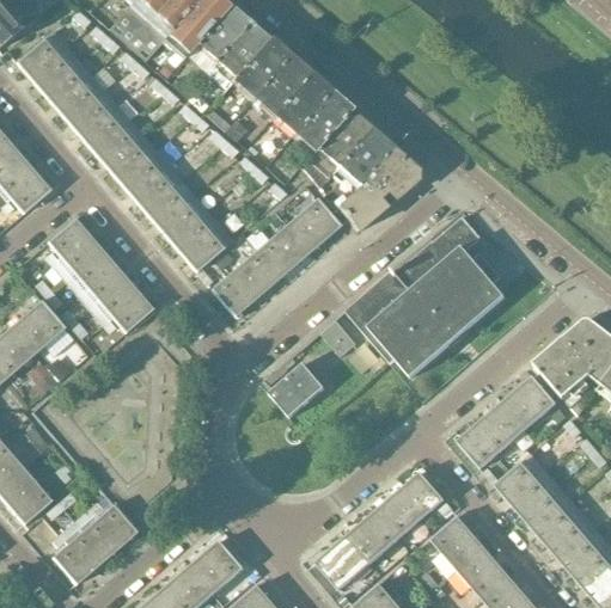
[(25,0),(37,14),(54,0),(25,0)]
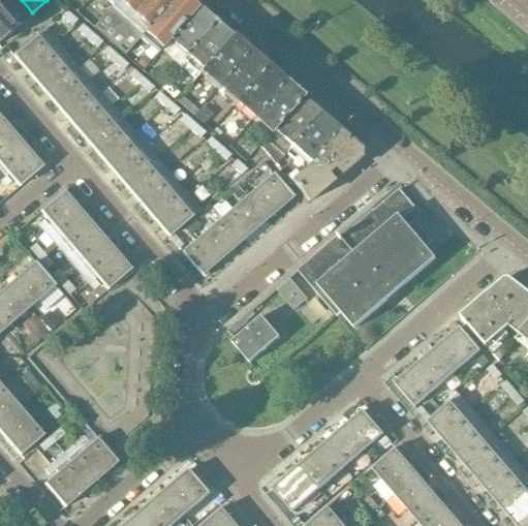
[(116,0),(112,5),(94,24),(110,38),(127,19),(144,0),(116,0)]
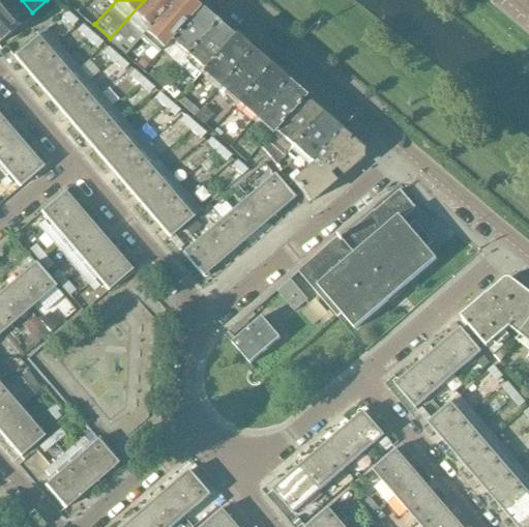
[(144,0),(127,19),(110,38),(125,53),(143,33),(172,0),(144,0)]
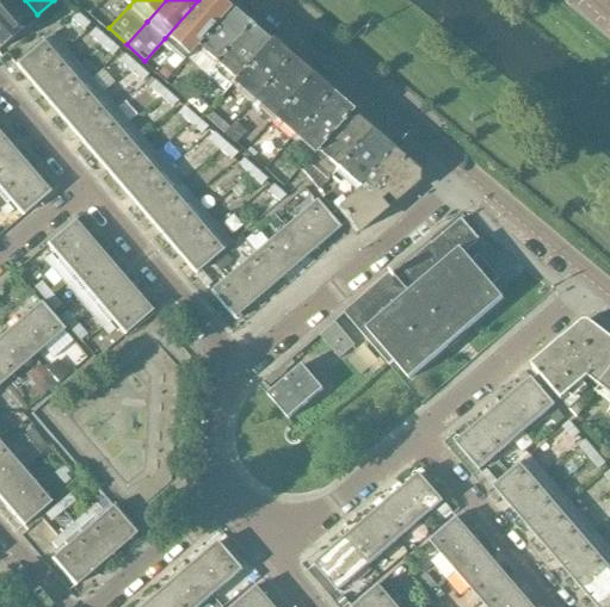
[(198,0),(165,38),(185,56),(228,7),(220,0),(198,0)]
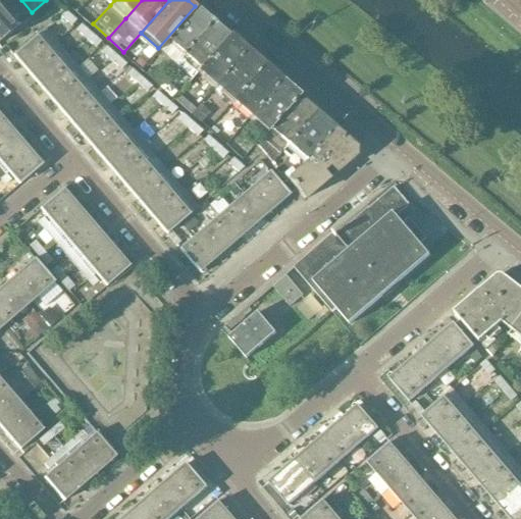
[(0,40),(16,26),(0,5),(0,40)]
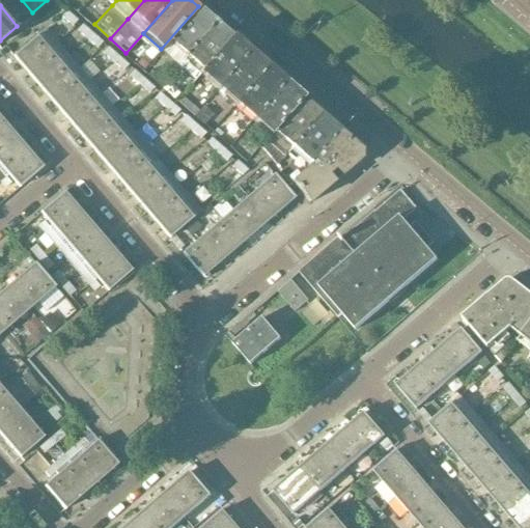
[(198,6),(161,49),(176,63),(215,21),(213,19),(212,15),(206,9),(201,9),(198,6)]
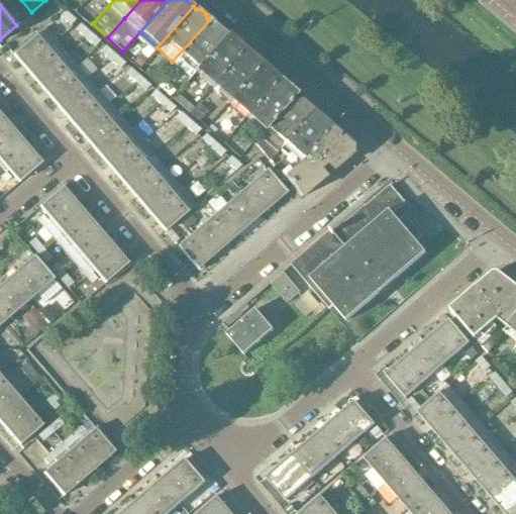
[(75,18),(66,10),(61,15),(71,23),(75,18)]
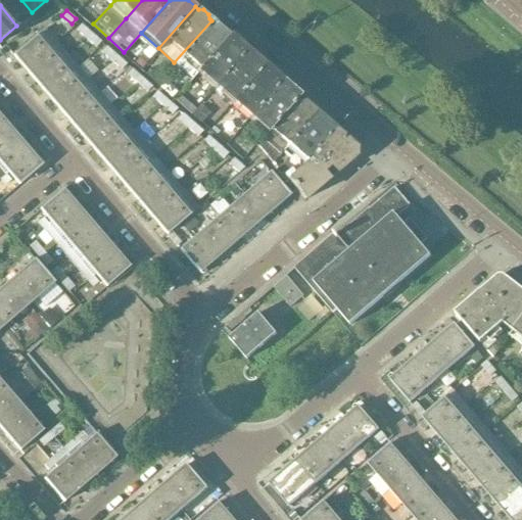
[(211,20),(174,62),(191,78),(196,72),(228,35),(211,20)]
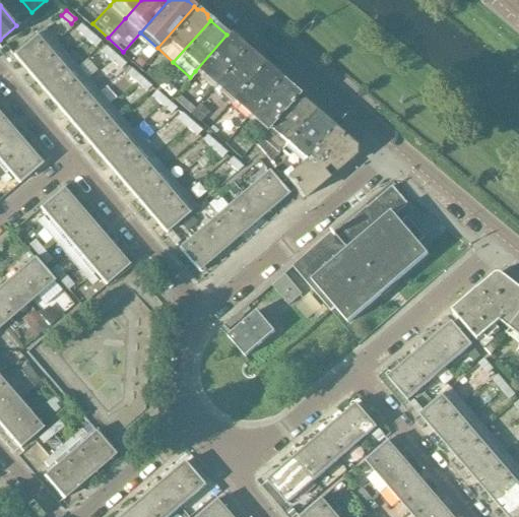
[(90,31),(81,23),(76,28),(85,37),(90,31)]
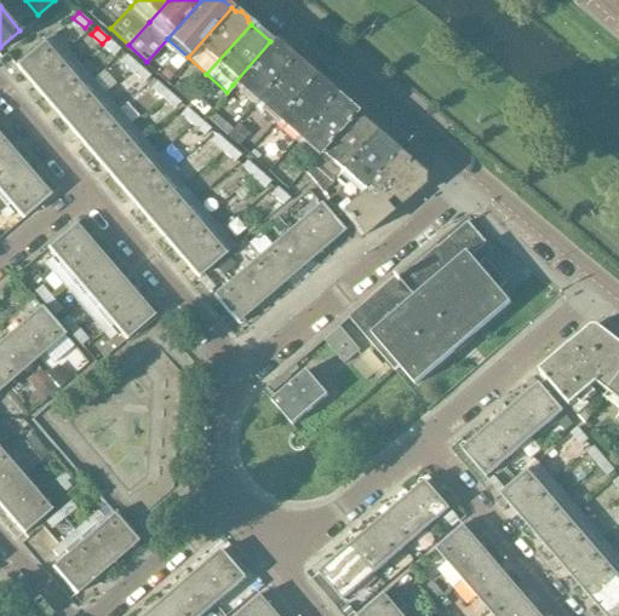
[(53,32),(16,64),(29,79),(66,47),(53,32)]
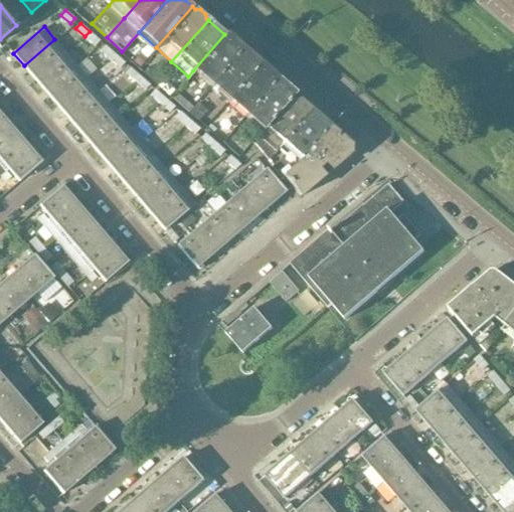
[(100,39),(90,31),(84,36),(95,45),(100,39)]
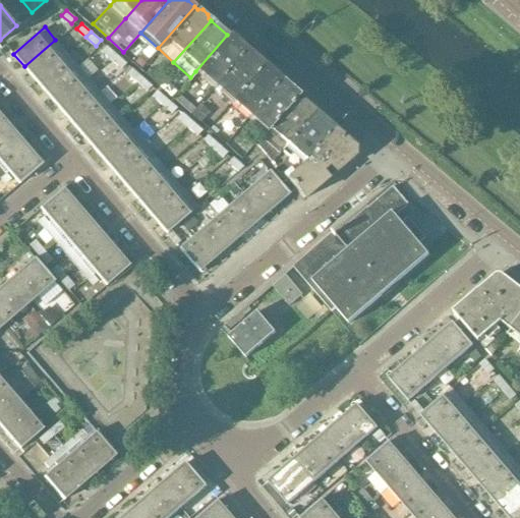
[(235,42),(227,35),(195,71),(203,77),(206,73),(216,82),(244,50),(243,46),(238,42),(235,42)]
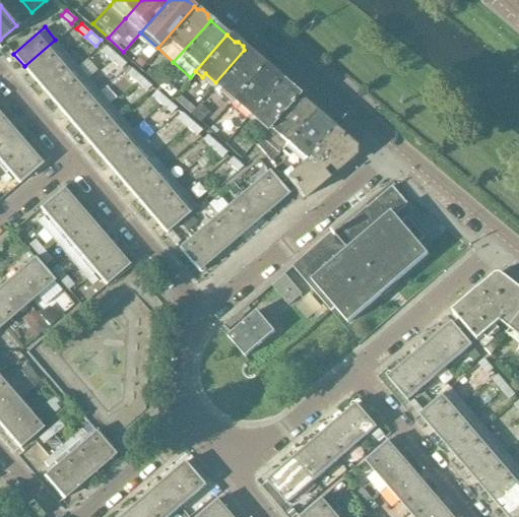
[(55,40),(24,66),(36,79),(67,53),(55,40)]
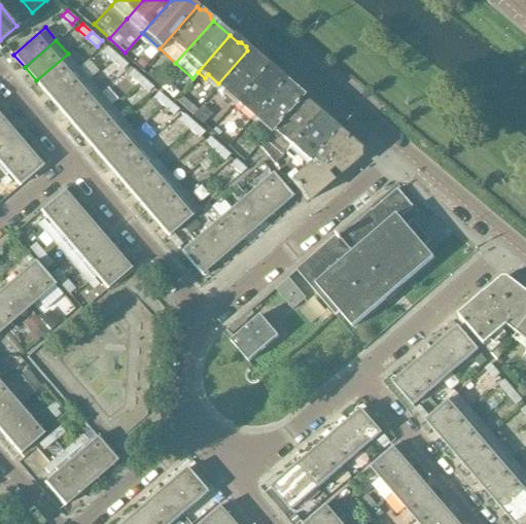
[(117,55),(107,46),(103,51),(112,60),(117,55)]
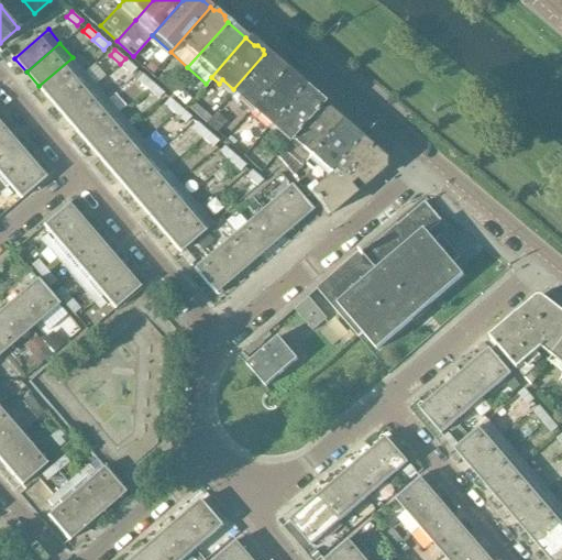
[(264,54),(233,89),(229,92),(237,99),(240,96),(251,105),(282,69),(282,66),(276,62),(273,62),(264,54)]
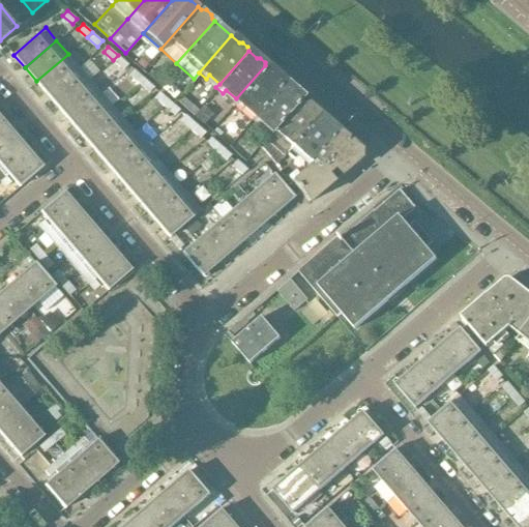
[(68,54),(36,81),(47,93),(79,66),(68,54)]
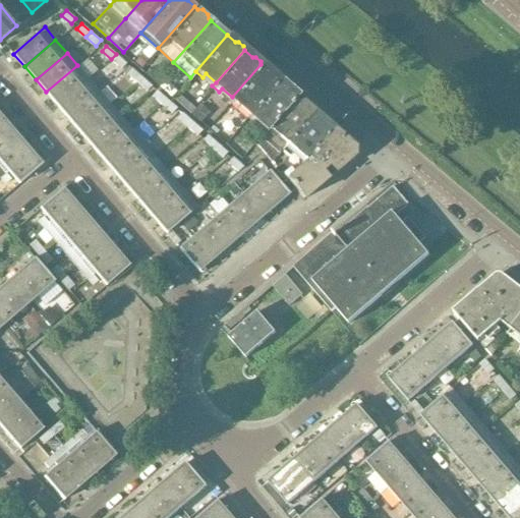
[(125,62),(116,54),(111,59),(121,67),(125,62)]
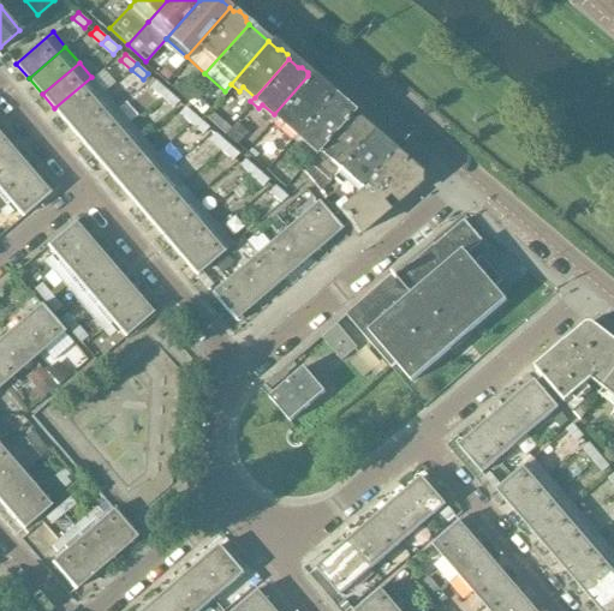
[(194,87),(179,73),(171,83),(185,96),(194,87)]
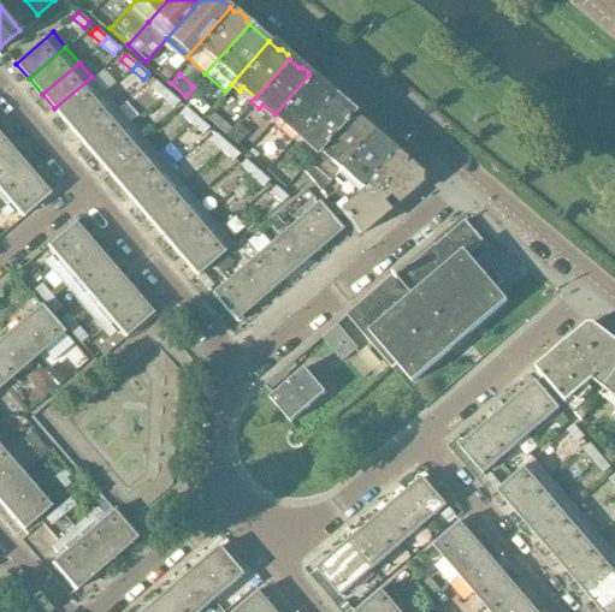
[(308,76),(275,114),(271,119),(279,126),(283,123),(295,134),(329,94),(329,90),(323,84),(319,85),(308,76)]
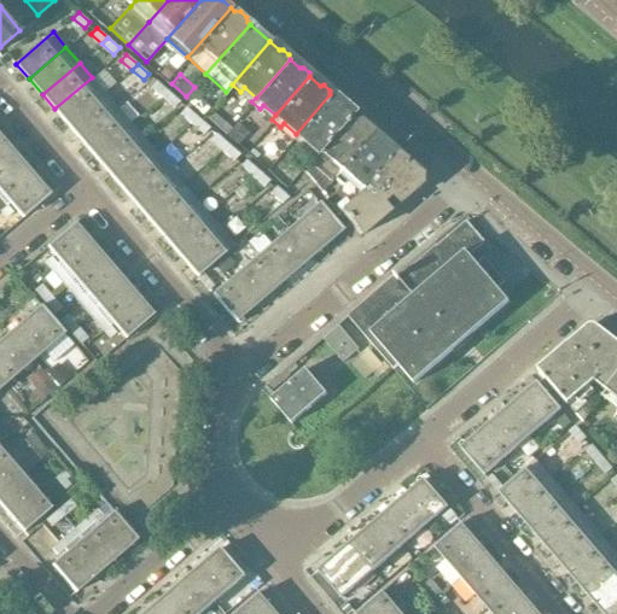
[(92,77),(54,109),(68,123),(105,93),(92,77)]
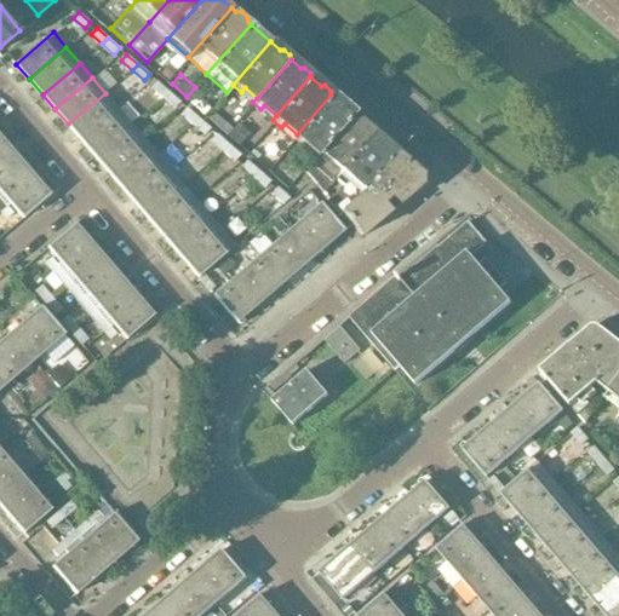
[(168,91),(156,80),(152,87),(162,97),(168,91)]
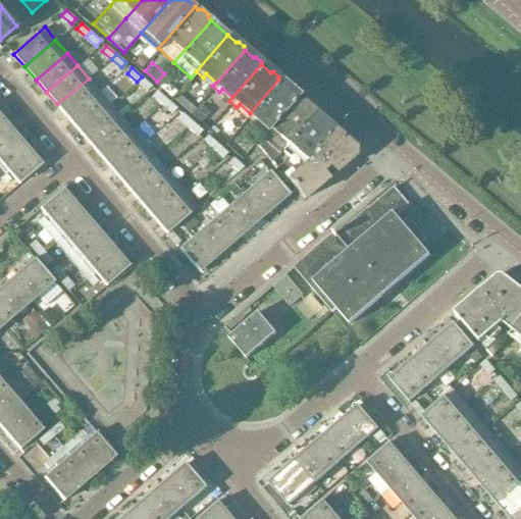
[(151,85),(142,76),(137,82),(147,90),(151,85)]
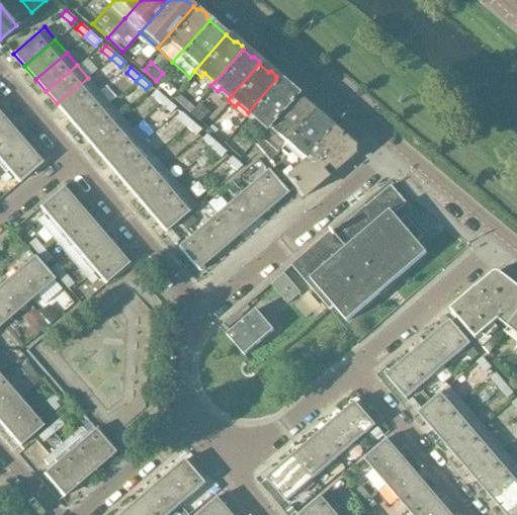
[(88,78),(57,103),(67,116),(98,89),(88,78)]
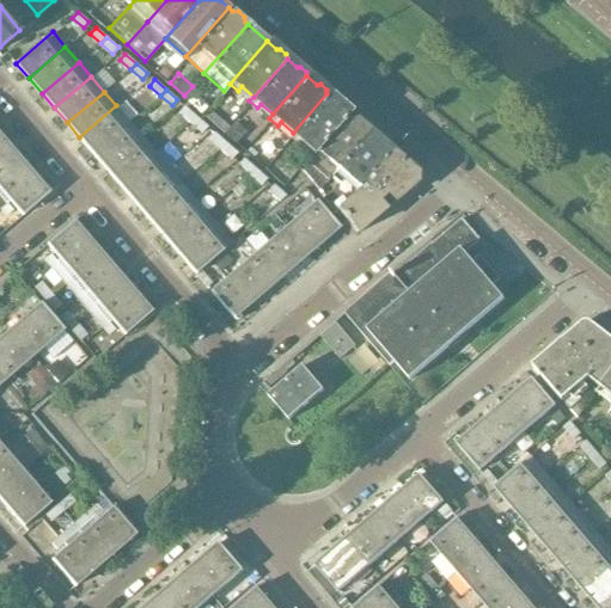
[(337,103),(327,93),(293,133),(289,136),(298,143),(301,140),(312,151),(347,111),(348,111),(347,108),(341,102),(337,103)]
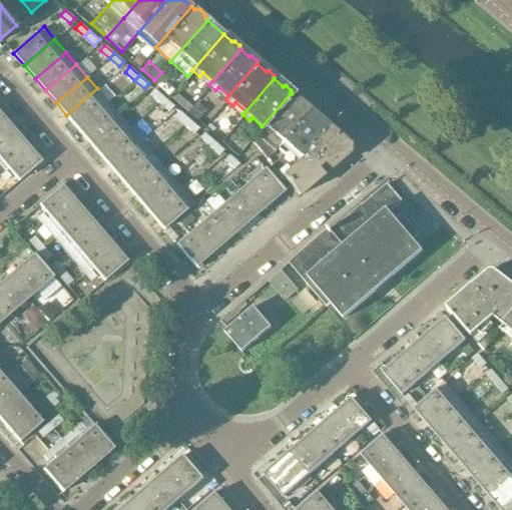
[(97,88),(66,115),(78,128),(108,102),(97,88)]
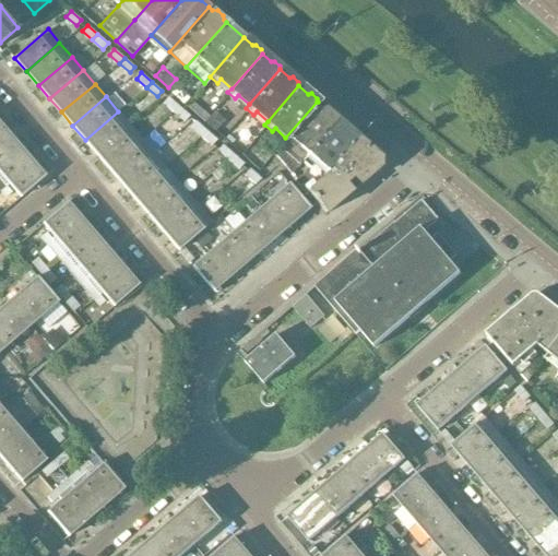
[(179,106),(168,96),(163,102),(174,110),(179,106)]
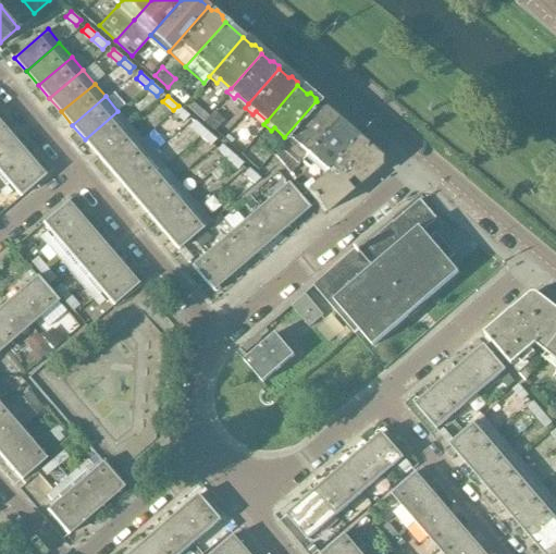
[(185,102),(202,119),(208,113),(190,97),(185,102)]
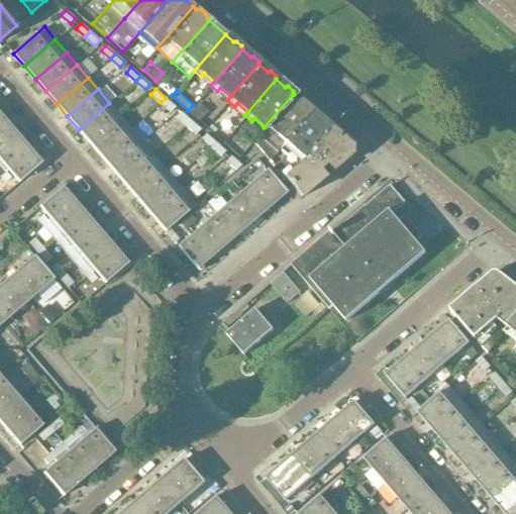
[(277,147),(311,109),(294,94),(293,94),(264,127),(251,140),(269,160),(276,152),(274,151),(277,147)]
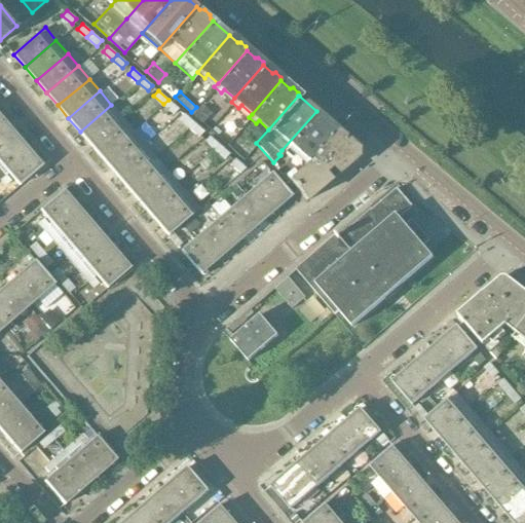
[(169,100),(163,104),(173,113),(178,108),(169,100)]
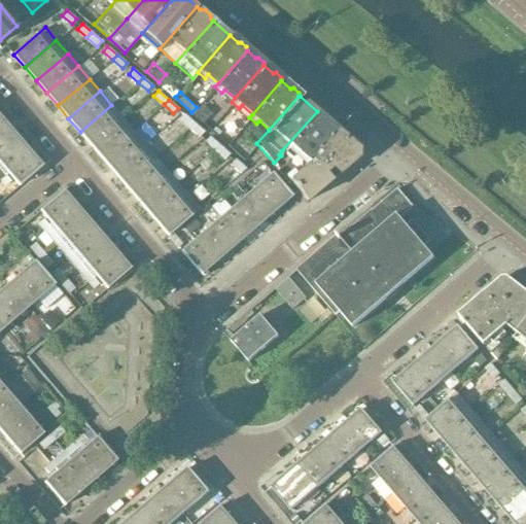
[(111,105),(80,132),(91,144),(123,117),(111,105)]
